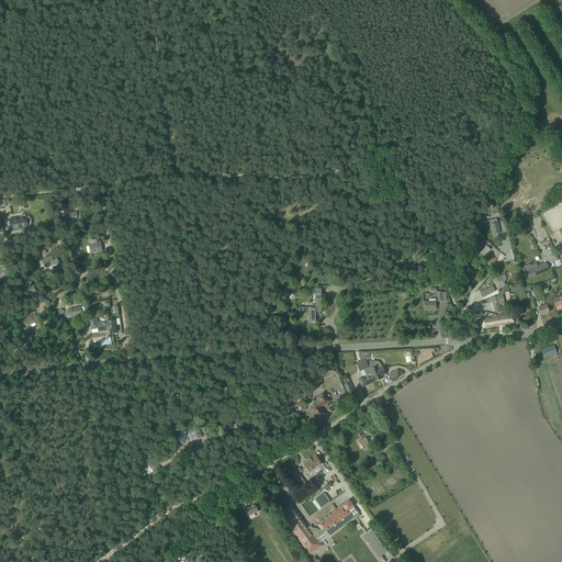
[(546,192),(548,197),(560,190),(557,186),(546,192)]
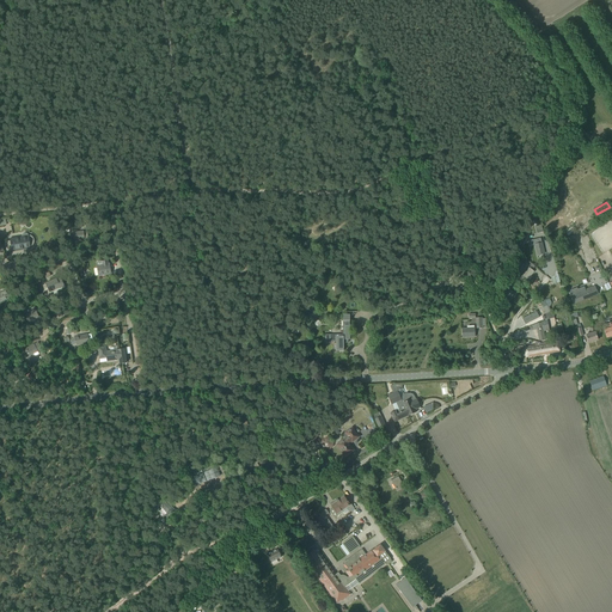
[(23,238),(10,239),(12,251),(31,249),(31,248),(32,246),(34,246),(35,244),(34,239),(32,237),(31,237),(30,237),(29,236),(28,234),(25,233),(23,234),(23,237),(23,238)]
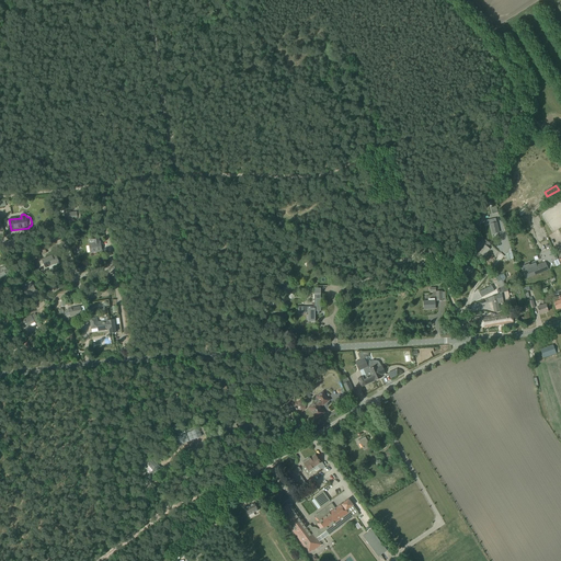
[(522,217),(515,220),(517,227),(524,224),(522,217)]
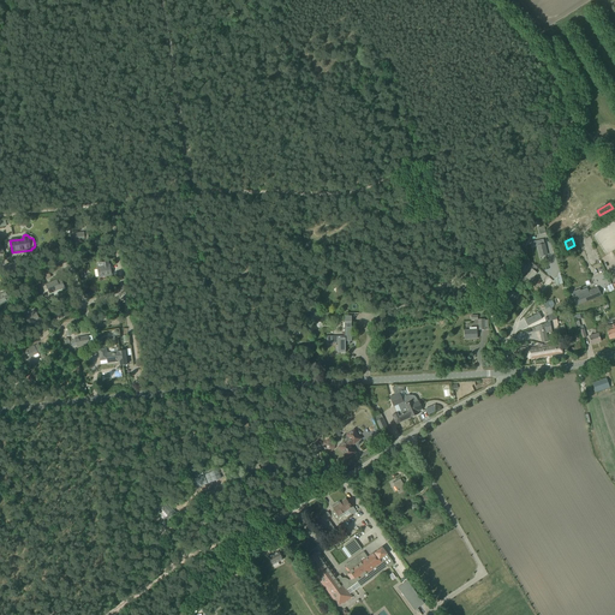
[(537,245),(539,257),(547,255),(543,239),(532,242),(533,246),(537,245)]
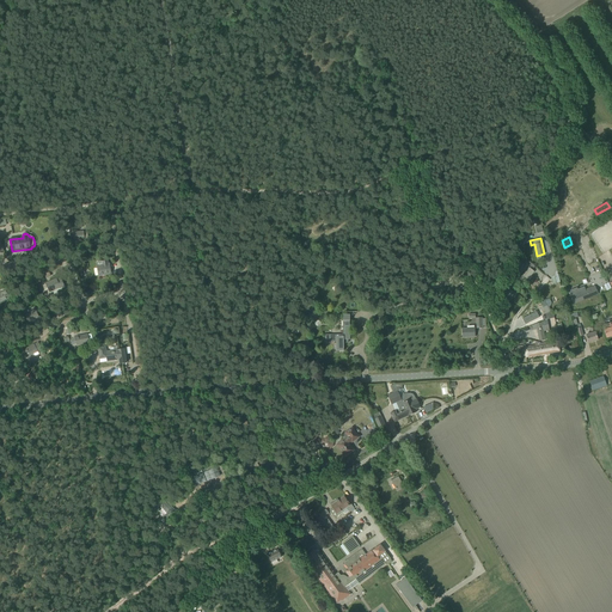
[(111,275),(110,267),(109,267),(108,262),(103,262),(103,268),(97,268),(98,276),(111,275)]
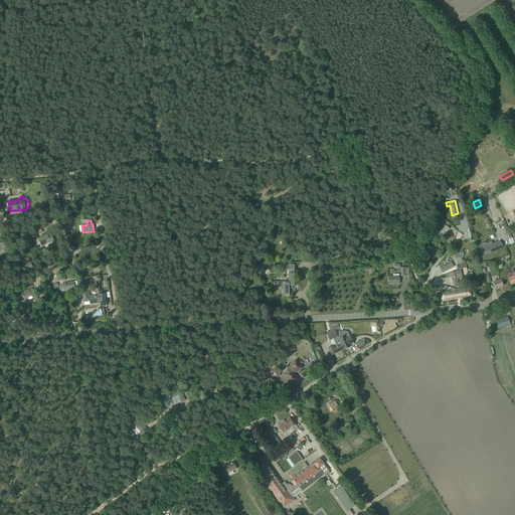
[(439,232),(440,233),(444,236),(450,228),(448,227),(451,224),(446,220),(443,223),(445,224),(439,232)]
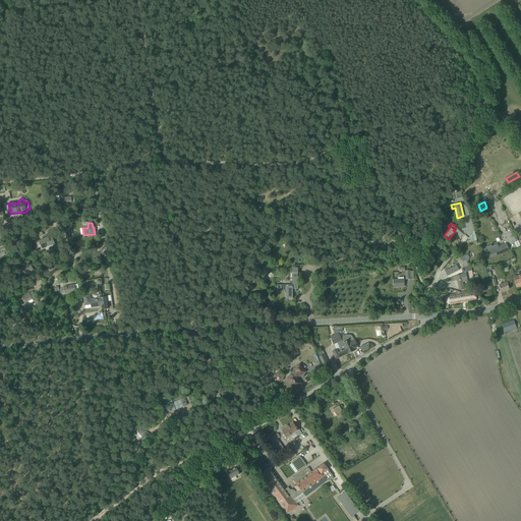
[(39,246),(41,245),(42,247),(51,244),(51,245),(55,243),(52,237),(49,238),(48,238),(40,241),(40,242),(38,243),(39,246)]
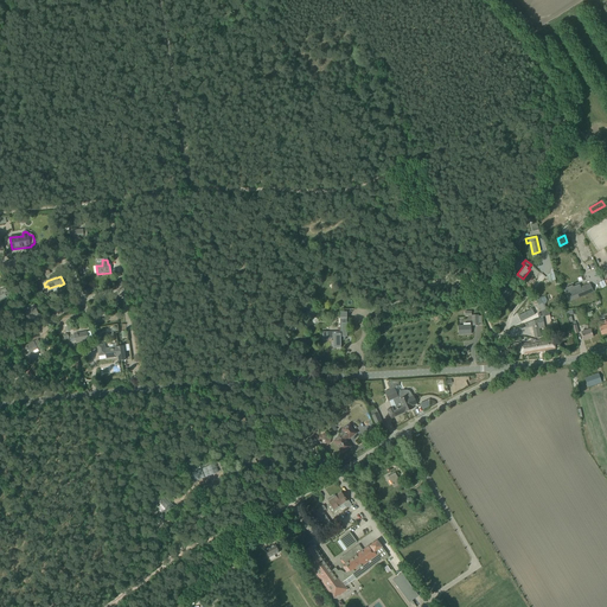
[(573,286),(566,288),(568,294),(570,301),(588,294),(593,292),(589,283),(581,287),(580,288),(579,285),(573,287),(573,286)]
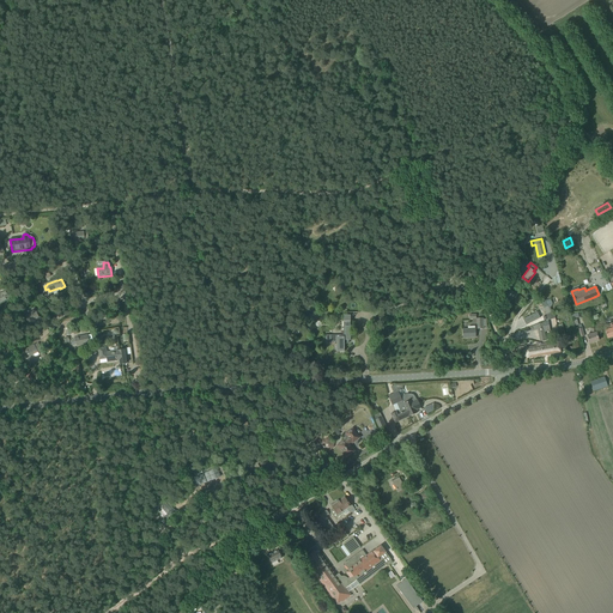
[(504,298),(510,302),(514,296),(515,297),(517,295),(510,290),(504,298)]
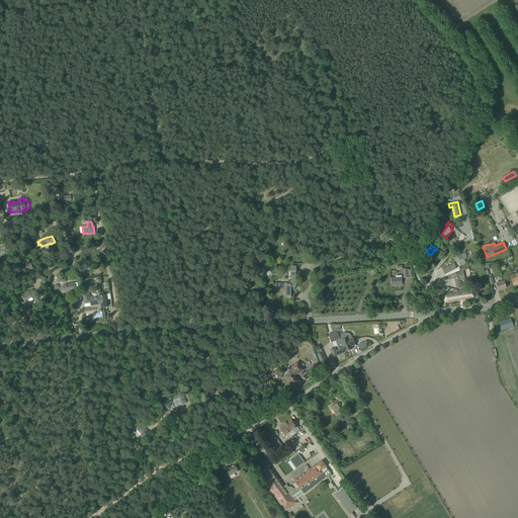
[(0,256),(8,252),(5,246),(0,248),(0,256)]
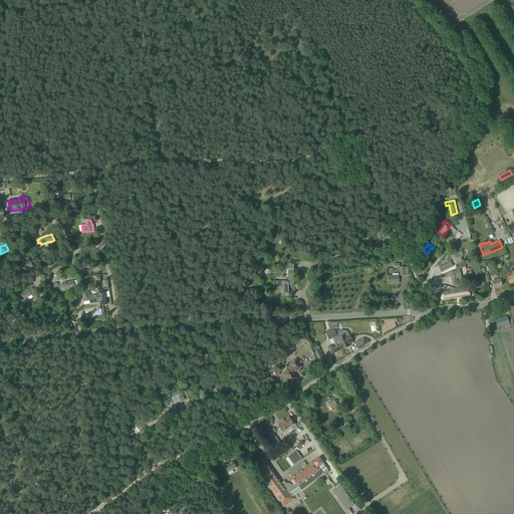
[(454,254),(458,263),(463,261),(461,257),(464,255),(462,250),(454,254)]
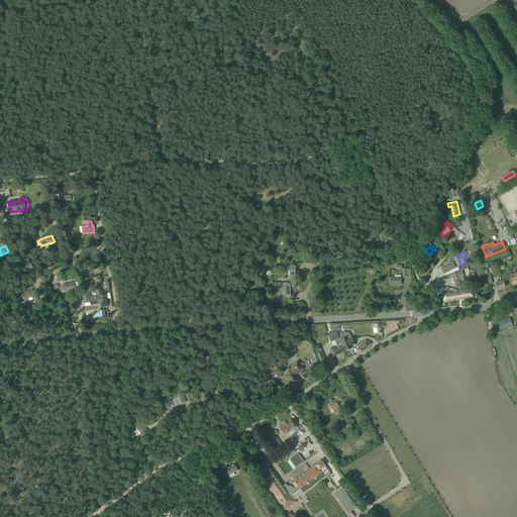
[(21,266),(24,272),(33,268),(30,262),(21,266)]
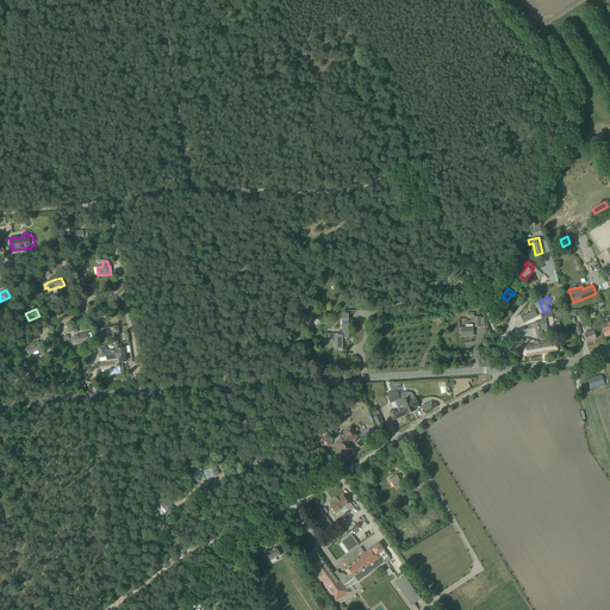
[(534,310),(521,317),(523,323),(537,316),(534,310)]
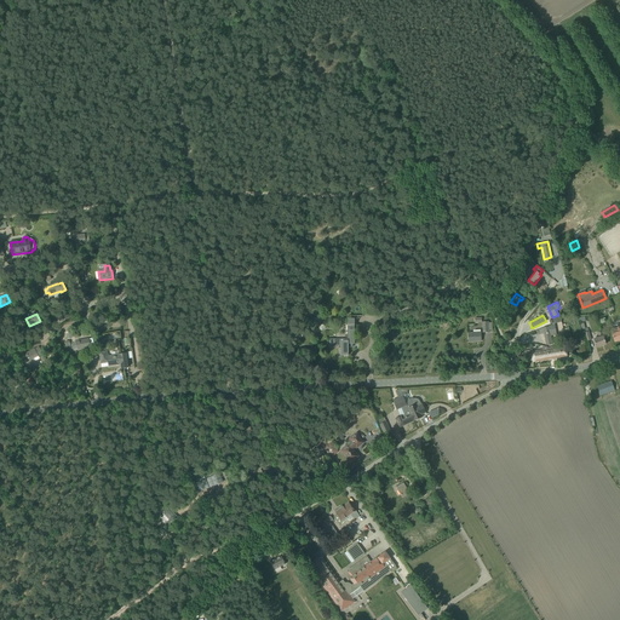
[(340,346),(340,356),(349,355),(348,348),(352,348),(352,344),(355,344),(355,319),(348,319),(348,339),(331,339),(331,348),(334,348),(334,346),(340,346)]
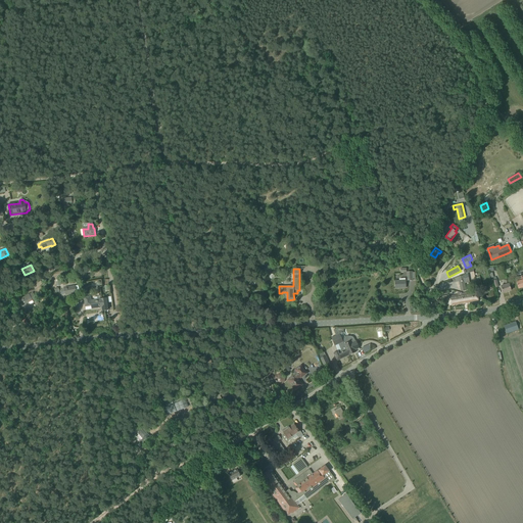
[(468,273),(465,274),(465,275),(463,275),(463,276),(459,277),(461,291),(466,290),(465,283),(469,283),(468,273)]
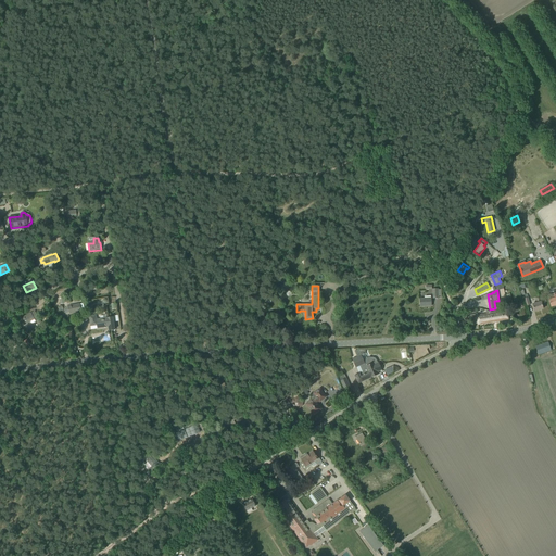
[(535,299),(536,302),(532,303),(534,312),(543,308),(540,297),(535,299)]
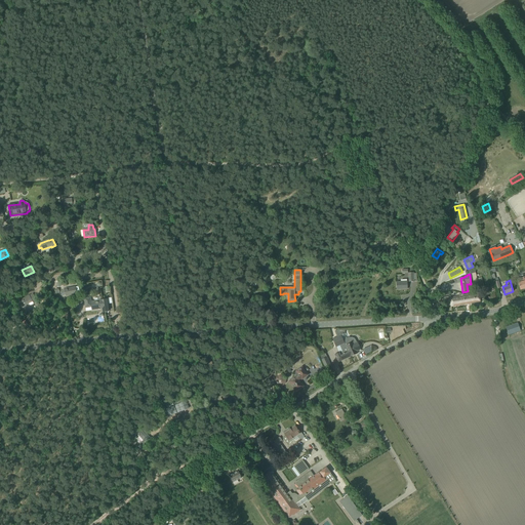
[(65,289),(61,290),(62,295),(66,295),(76,293),(75,286),(65,288),(65,289)]
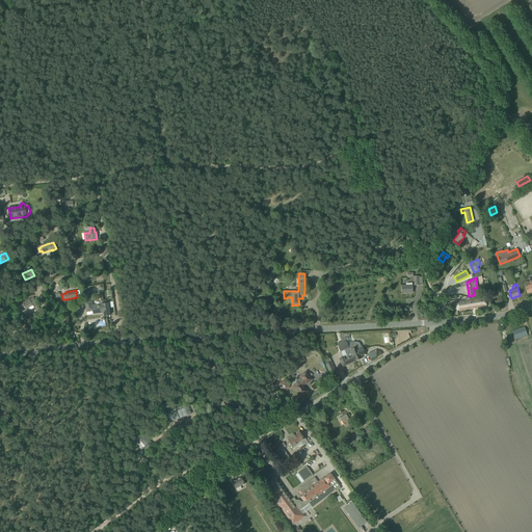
[(36,303),(33,298),(30,300),(30,299),(21,304),(21,306),(18,307),(20,312),(23,310),(24,310),(32,306),(32,304),(36,303)]
